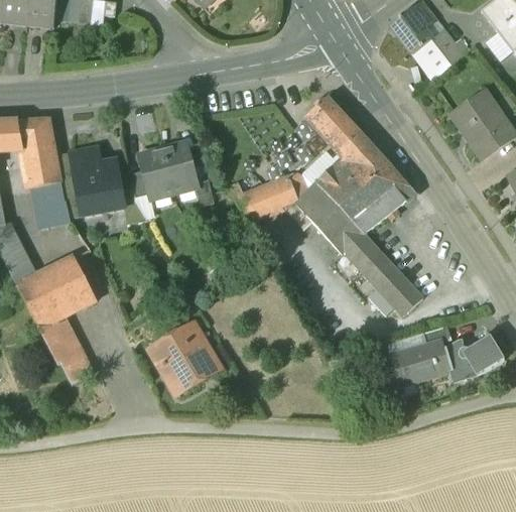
[(3,0),(1,22),(27,25),(29,0),(3,0)]
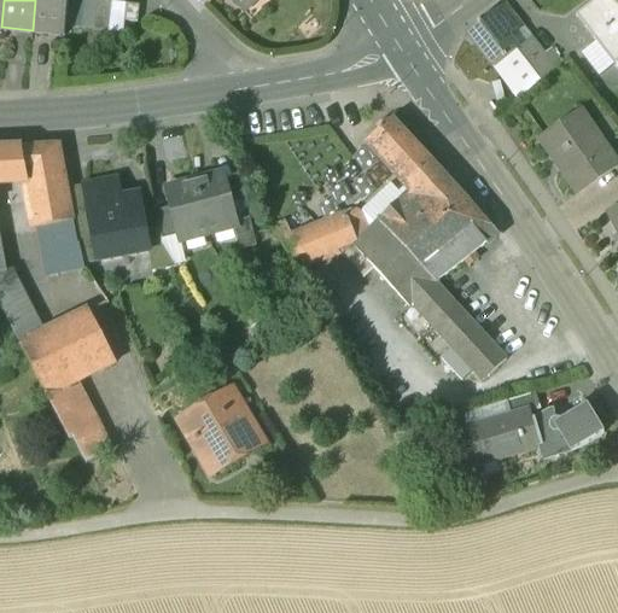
[(35,0),(33,30),(64,33),(65,24),(68,0),(35,0)]
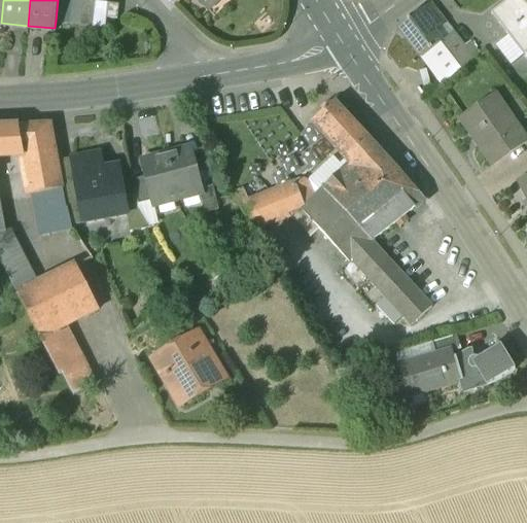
[(58,0),(56,21),(68,22),(70,0),(58,0)]
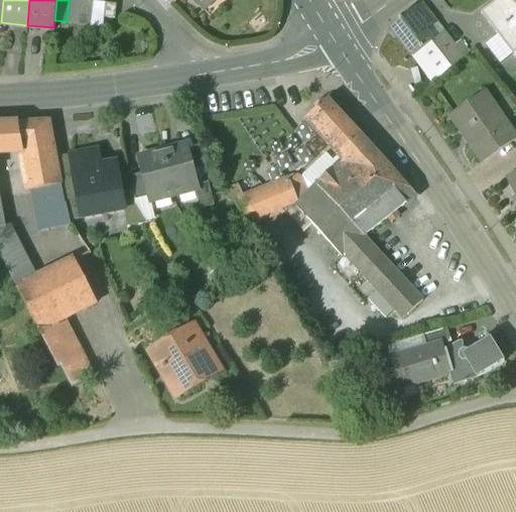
[(69,0),(67,21),(79,22),(81,0),(69,0)]
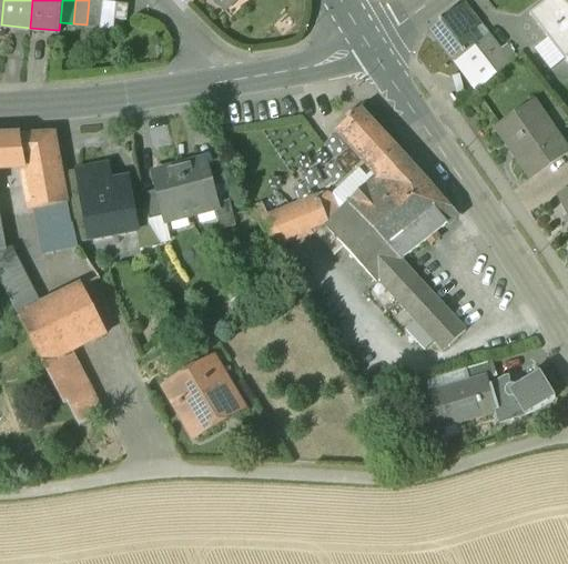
[(102,0),(89,0),(87,24),(100,27),(102,0)]
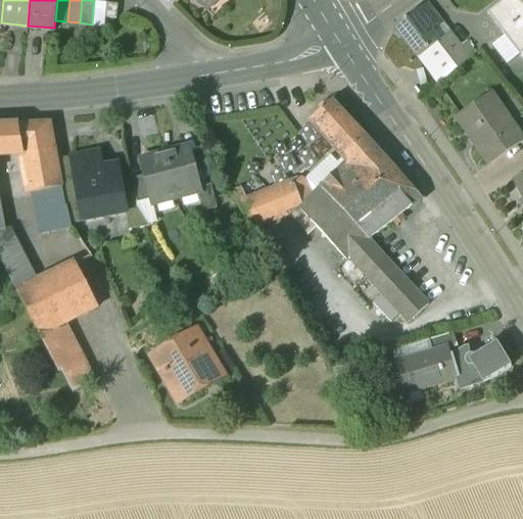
[(106,1),(94,0),(92,25),(104,26),(105,15),(106,1)]
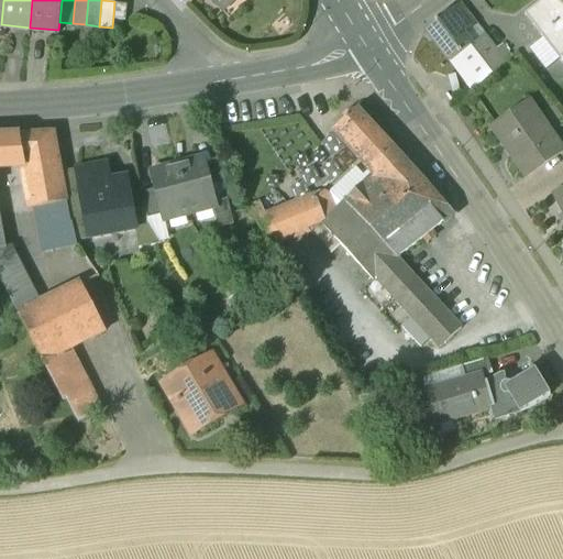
[(214,0),(227,11),(238,0),(214,0)]
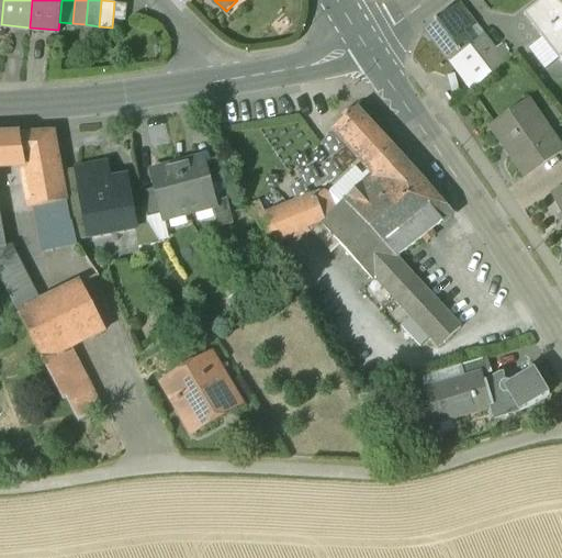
[(561,4),(558,0),(537,0),(523,11),(558,56),(561,52),(561,4)]
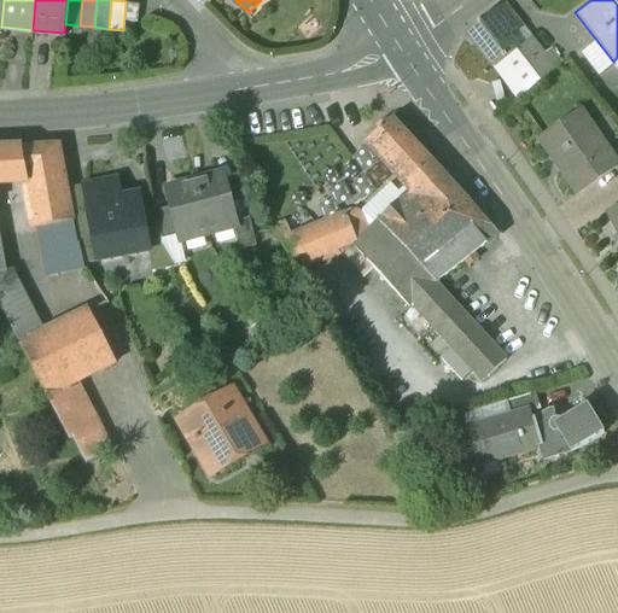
[(139,3),(126,1),(124,18),(136,19),(139,3)]
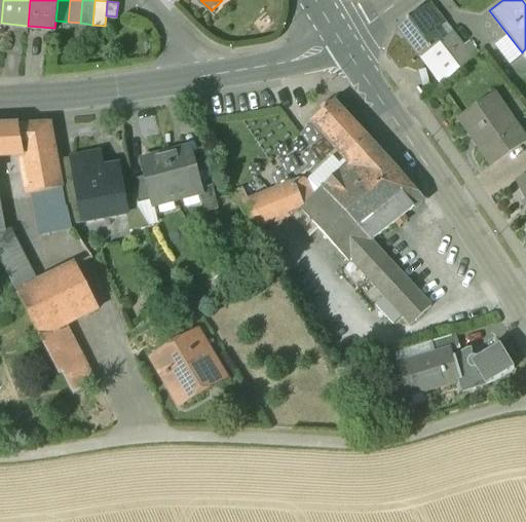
[(429,1),(398,25),(420,56),(440,41),(439,40),(430,32),(445,21),(429,1)]
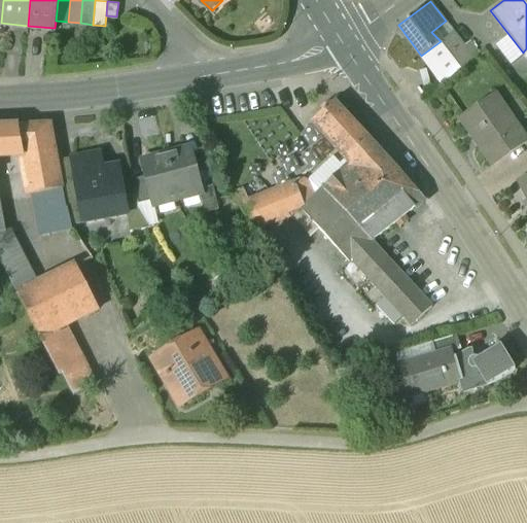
[(446,21),(431,32),(440,40),(452,29),(446,21)]
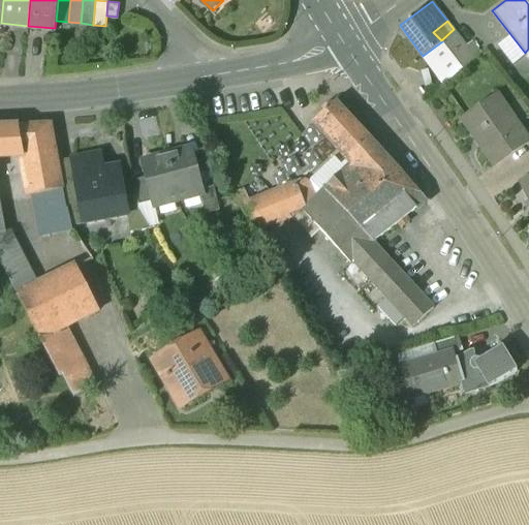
[(454,29),(441,40),(442,41),(423,56),(442,83),(479,51),(471,39),(466,43),(454,29)]
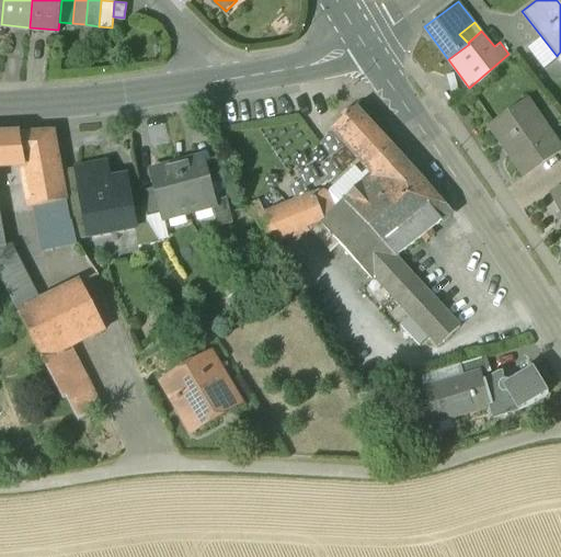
[(560,147),(527,99),(490,124),(524,173),(560,147)]
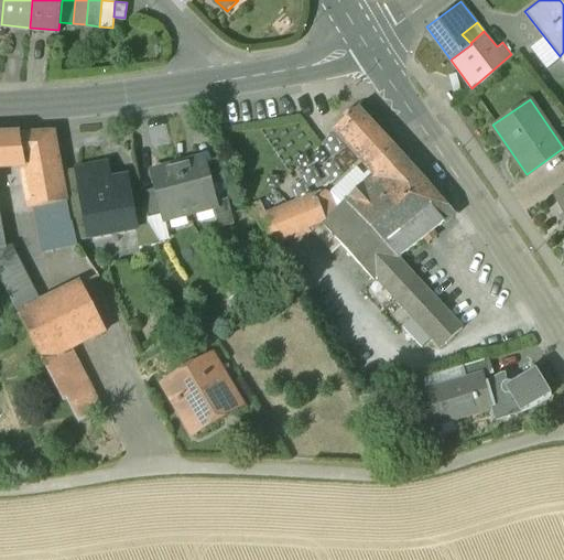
[(453,213),(357,107),(336,127),(378,172),(346,201),(397,257),(453,213)]
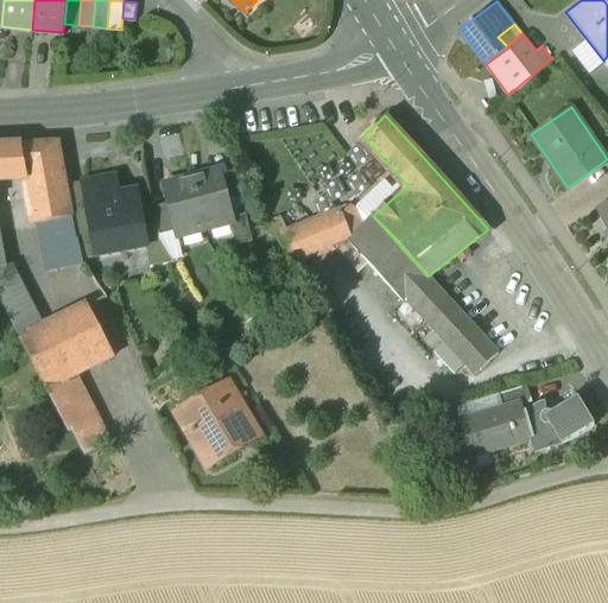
[(57,140),(20,141),(26,177),(35,222),(49,220),(73,215),(70,205),(69,205),(65,183),(57,140)]
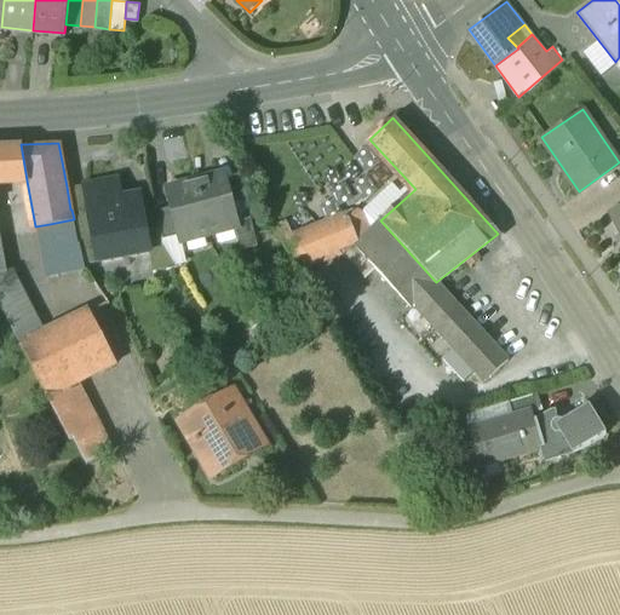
[(21,144),(0,145),(0,180),(27,180),(21,144)]
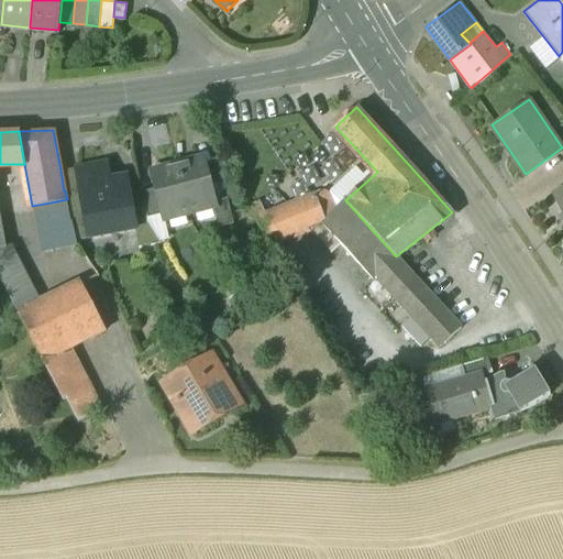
[(202,157),(177,164),(189,210),(213,204),(214,204),(213,199),(202,157)]
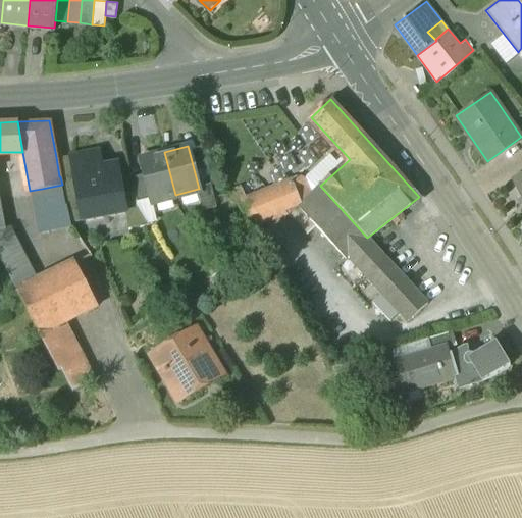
[(117,162),(96,166),(93,150),(70,154),(83,218),(124,211),(125,210),(122,193),(117,162)]
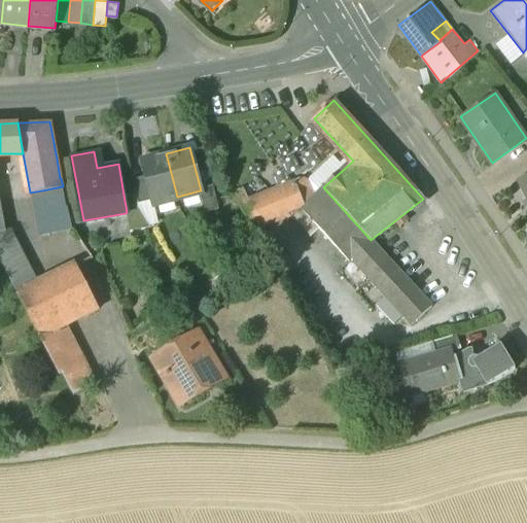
[(166,153),(142,160),(152,198),(153,203),(177,197),(166,153)]
